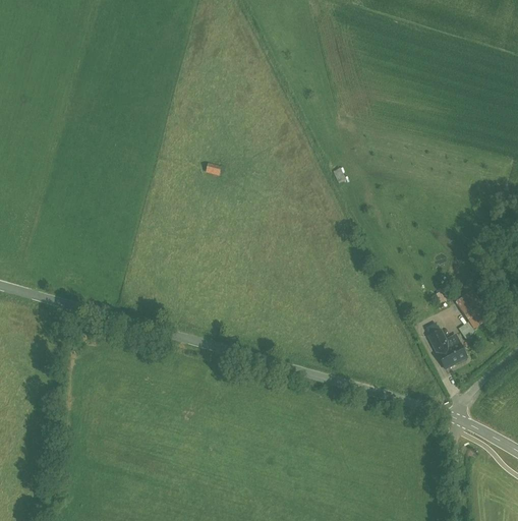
[(207,164),(205,174),(219,177),(221,167),(207,164)]
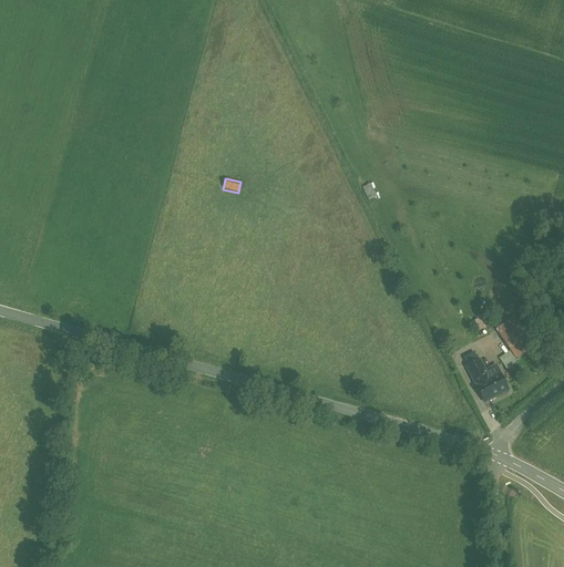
[(367,199),(376,196),(369,183),(360,187),(367,199)]
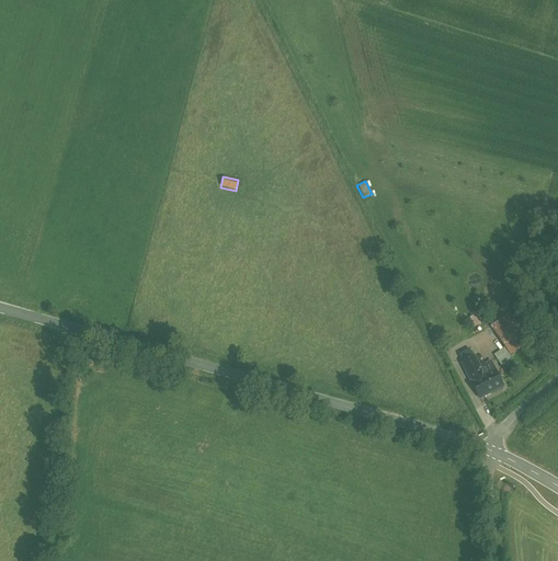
[(512,297),(504,295),(500,310),(508,312),(512,297)]
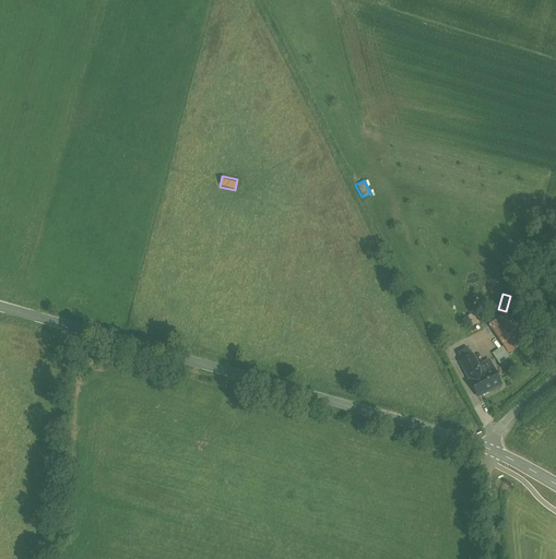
[(475,311),(464,317),(466,321),(477,317),(475,311)]
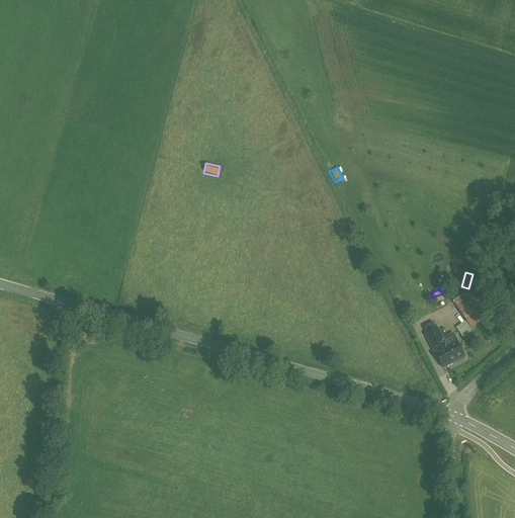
[(469,288),(451,299),(469,328),(487,317),(469,288)]
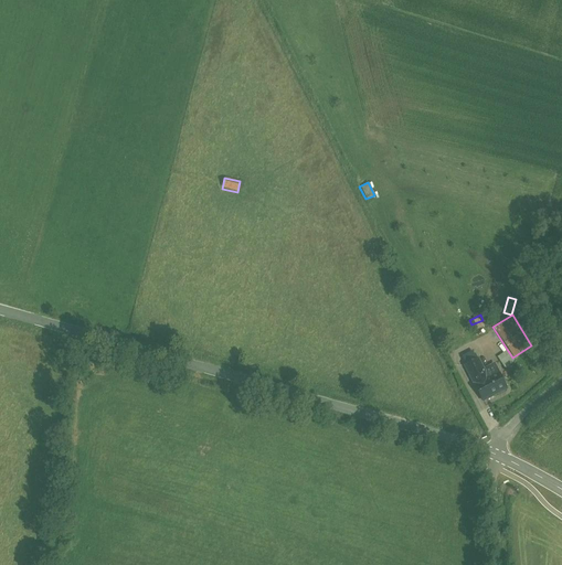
[(507,351),(496,359),(498,362),(509,354),(507,351)]
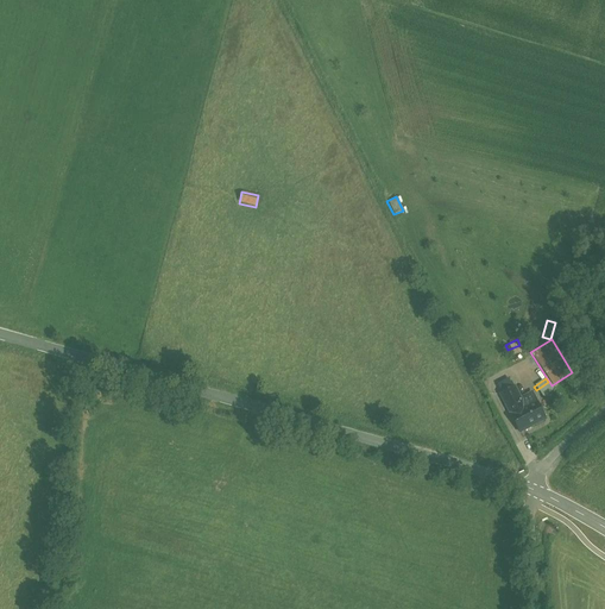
[(518,400),(511,388),(498,395),(504,407),(518,400)]
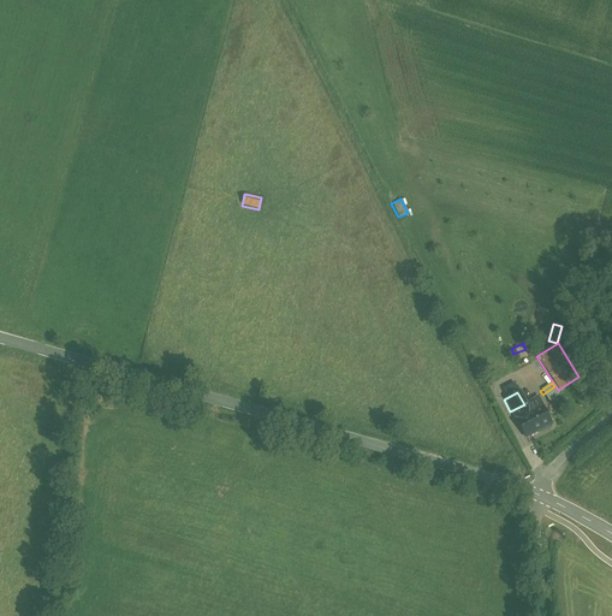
[(524,404),(510,412),(523,438),(548,425),(535,398),(524,404)]
